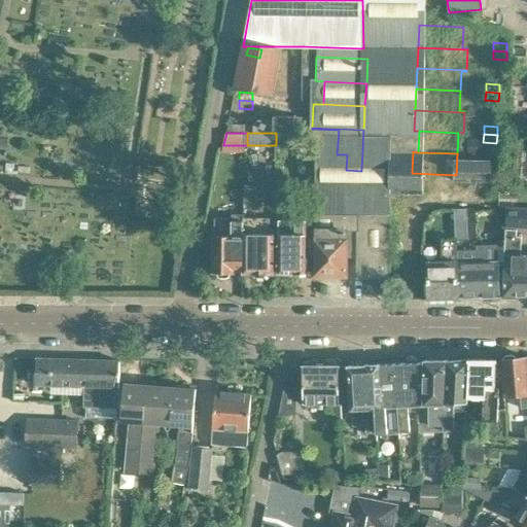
[(482,168),(482,176),(495,177),(495,168),(482,168)]
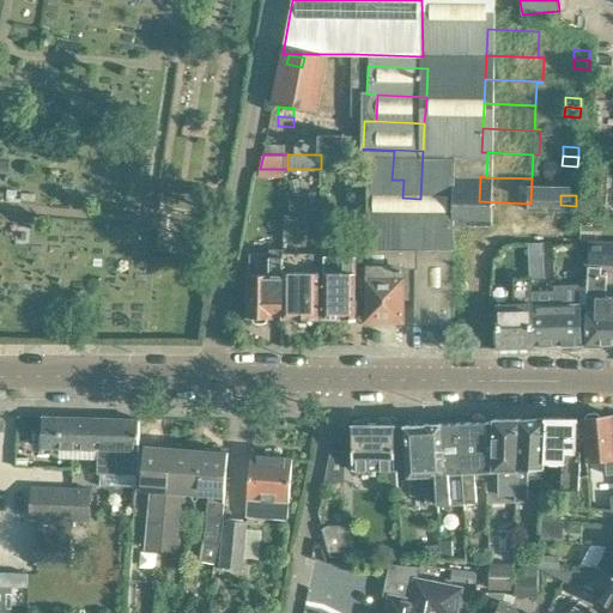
[(328,255),(326,319),(331,323),(341,323),(346,320),(358,320),(360,267),(368,267),(368,249),(369,196),(357,196),(356,242),(343,242),(343,255),(328,255)]
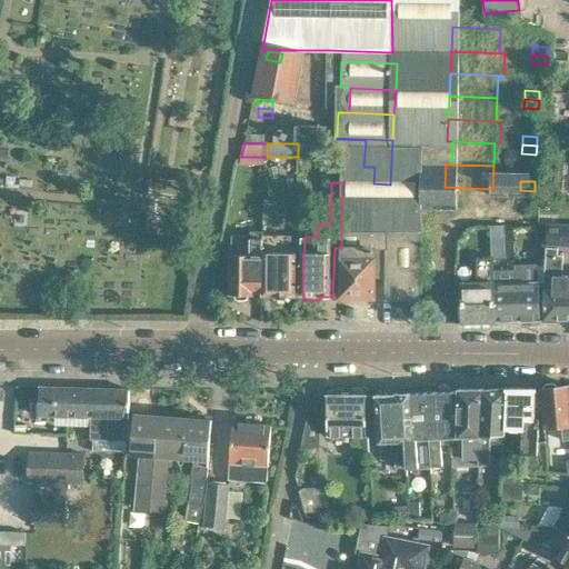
[(345,187),(343,201),(352,201),(353,187),(345,187)]
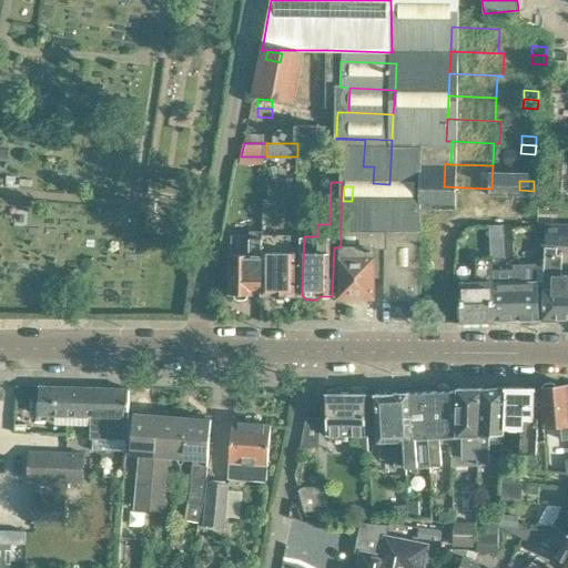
[(444,186),(443,210),(490,212),(492,189),(444,186)]
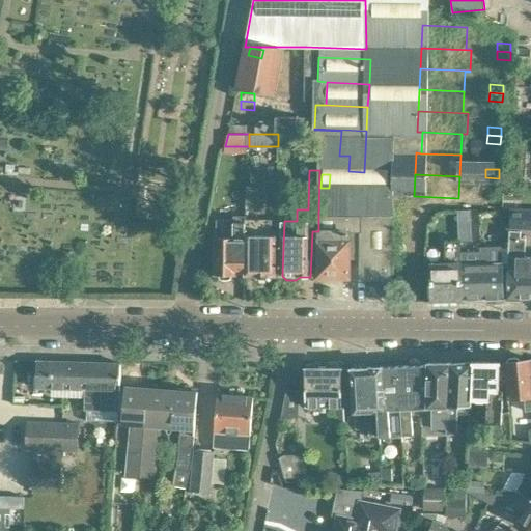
[(485,177),(485,186),(498,187),(499,178),(485,177)]
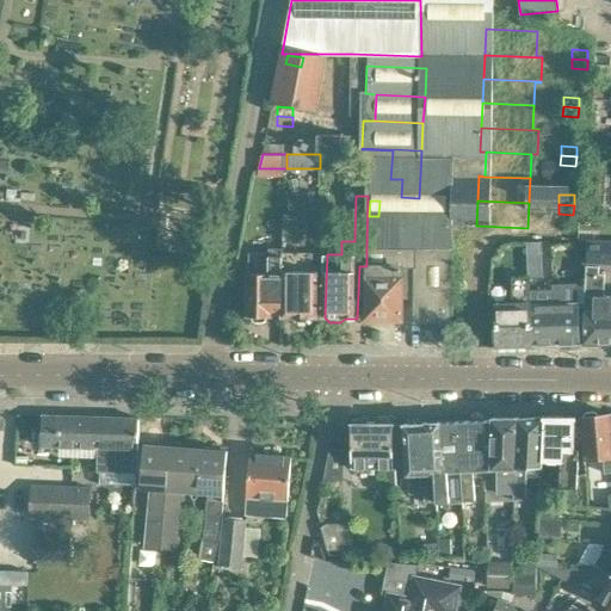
[(295,239),(296,218),(285,218),(284,239),(295,239)]
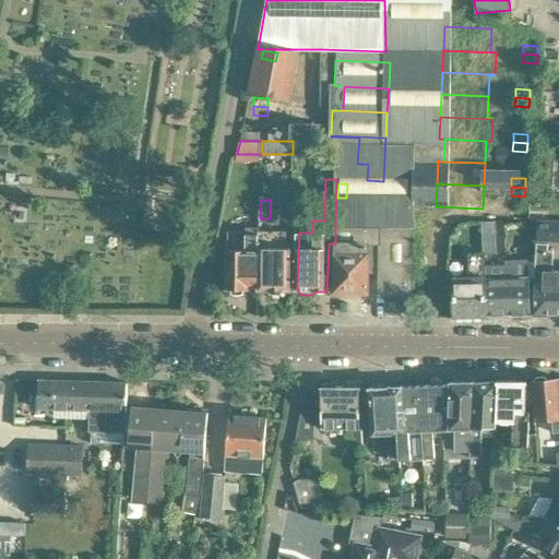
[(543,219),(558,219),(558,205),(544,205),(543,219)]
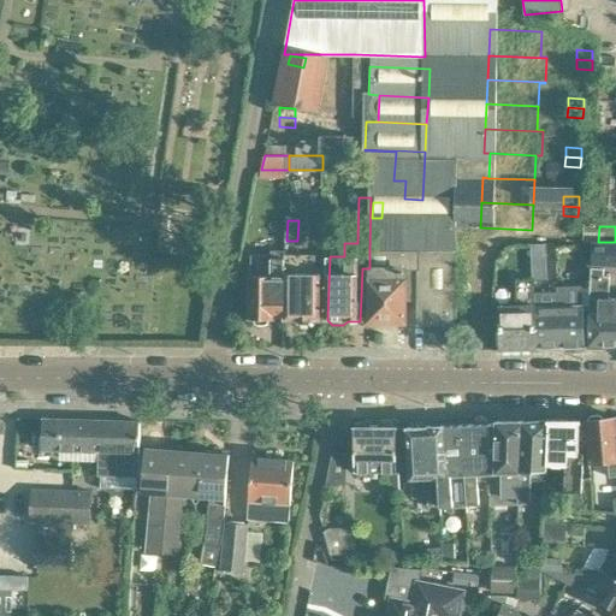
[(615,268),(615,248),(591,247),(587,247),(587,250),(591,267),(604,267),(615,268)]
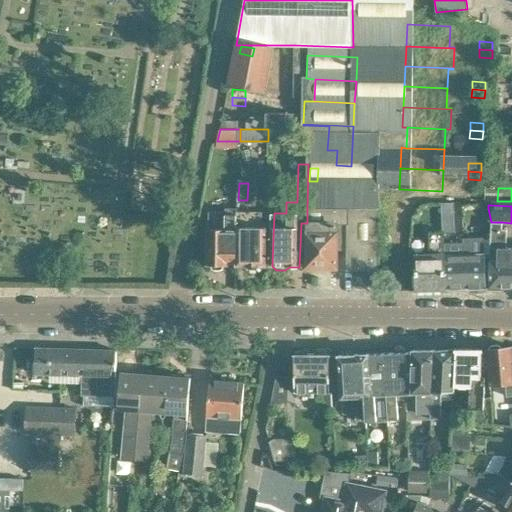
[(236,211),(237,211),(237,208),(224,208),(224,229),(208,229),(207,265),(210,265),(210,268),(212,270),(220,270),(222,268),(222,265),(235,265),(236,211)]
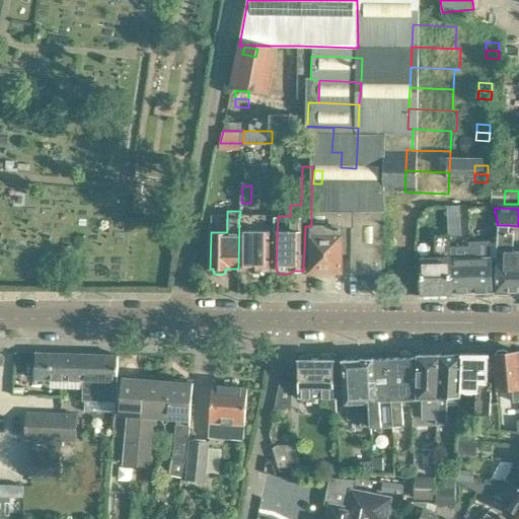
[(271,270),(272,224),(267,224),(267,214),(240,214),(239,214),(238,269),(251,269),(251,271),(254,274),(261,274),(264,271),(264,270),(271,270)]
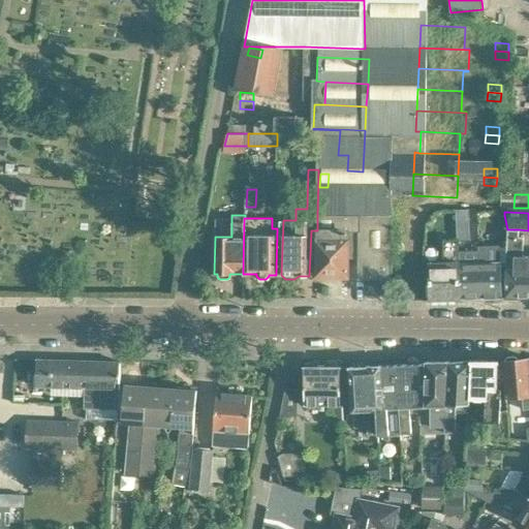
[(469,226),(457,227),(458,240),(459,240),(470,239),(469,226)]
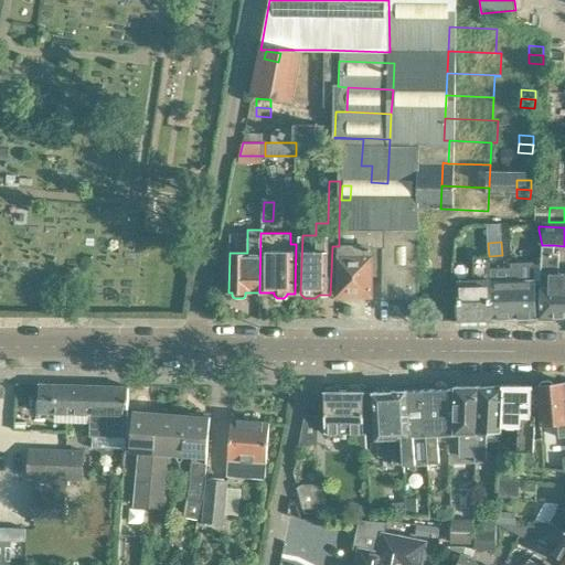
[(564,317),(564,273),(558,274),(560,254),(554,253),(554,245),(542,245),(542,246),(542,273),(540,318),(564,317)]
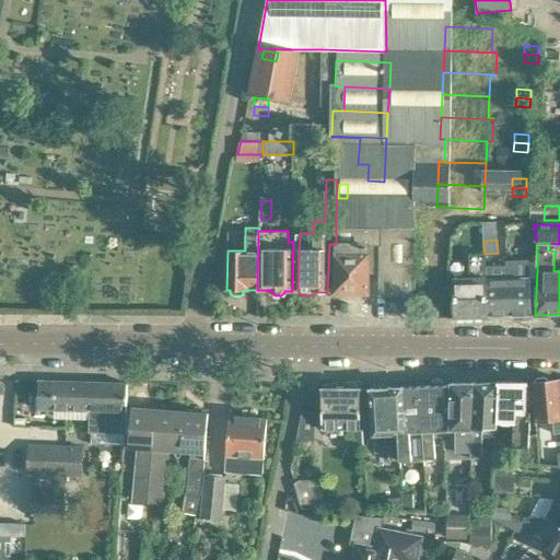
[(338,244),(336,292),(339,292),(343,296),(349,296),(353,292),(369,292),(369,275),(370,245),(338,244)]
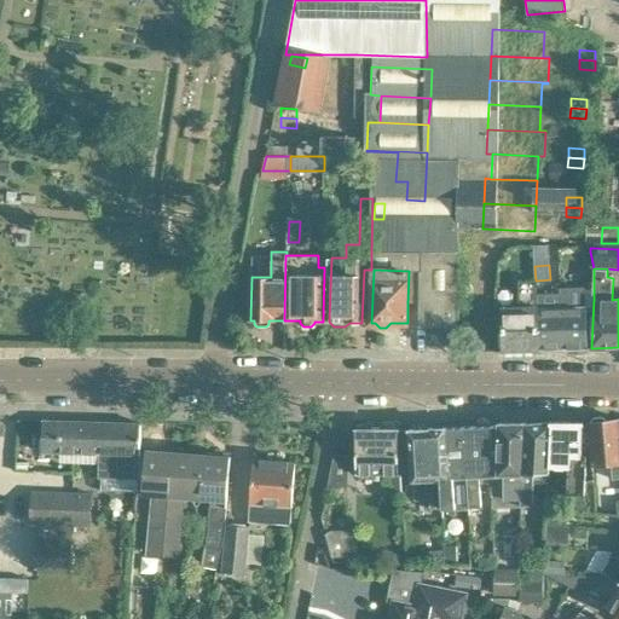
[(446,290),(444,339),(475,340),(476,317),(493,318),(493,281),(476,279),(446,278),(446,290)]
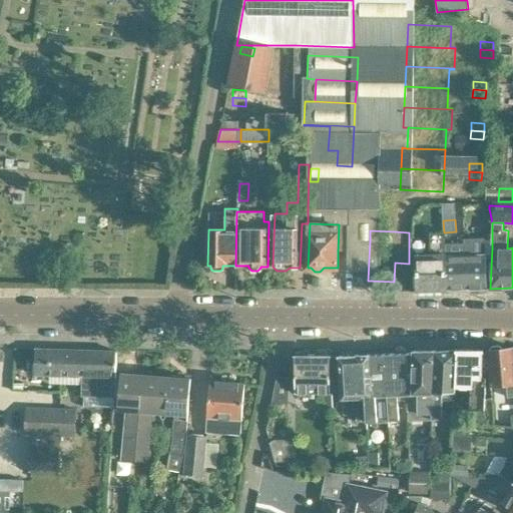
[(430,253),(416,254),(417,292),(446,291),(445,254),(445,242),(445,232),(444,232),(430,232),(430,253)]
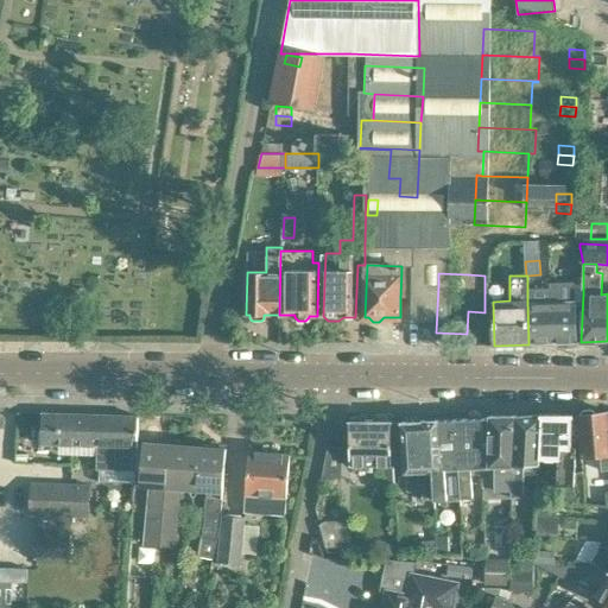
[(527,302),(529,344),(572,342),(571,290),(570,280),(549,282),(549,286),(527,287),(527,302)]
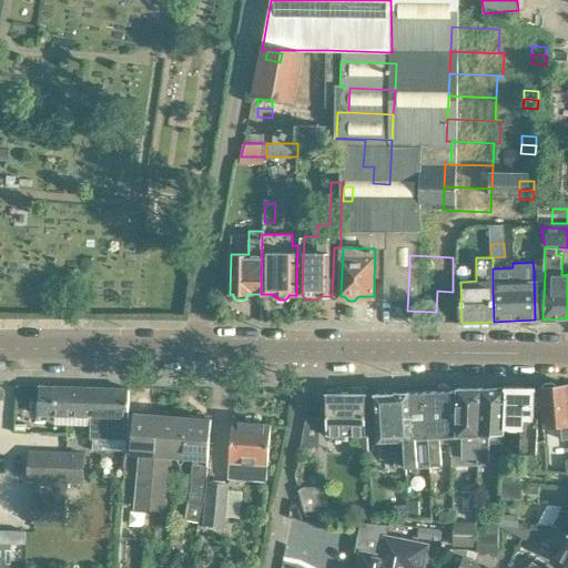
[(567,438),(567,384),(556,385),(551,382),(545,383),(541,387),(539,387),(543,427),(561,426),(563,439),(567,438)]
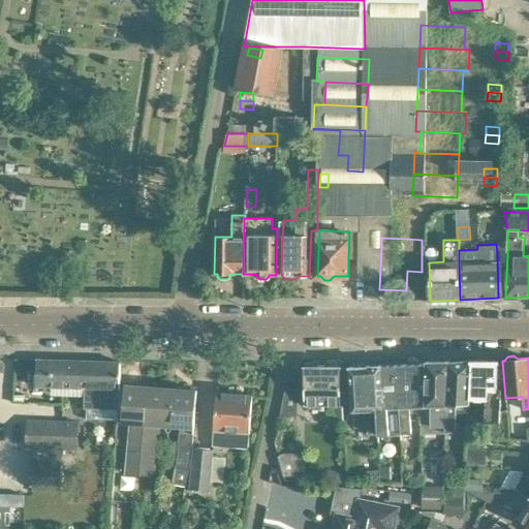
[(65,387),(65,361),(37,360),(36,386),(65,387)]
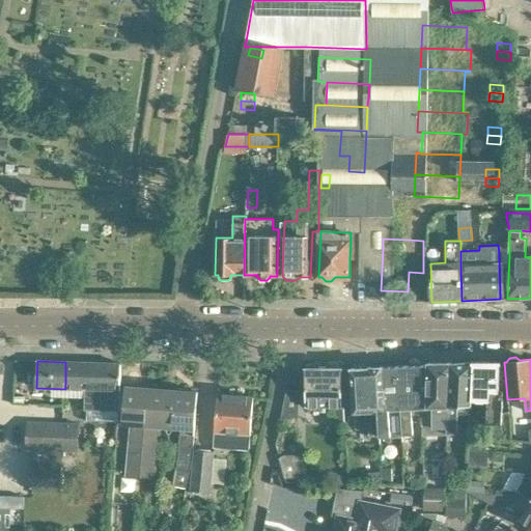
[(65,362),(65,389),(85,389),(84,410),(87,410),(87,420),(117,421),(117,410),(119,411),(120,387),(121,365),(65,362)]
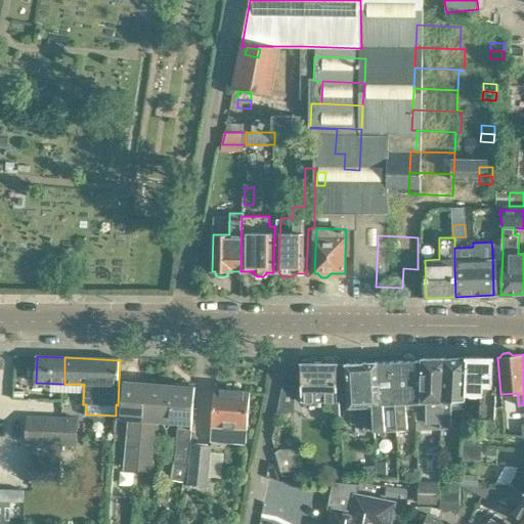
[(466,408),(466,394),(468,357),(445,358),(441,420),(441,427),(451,427),(452,408),(466,408)]
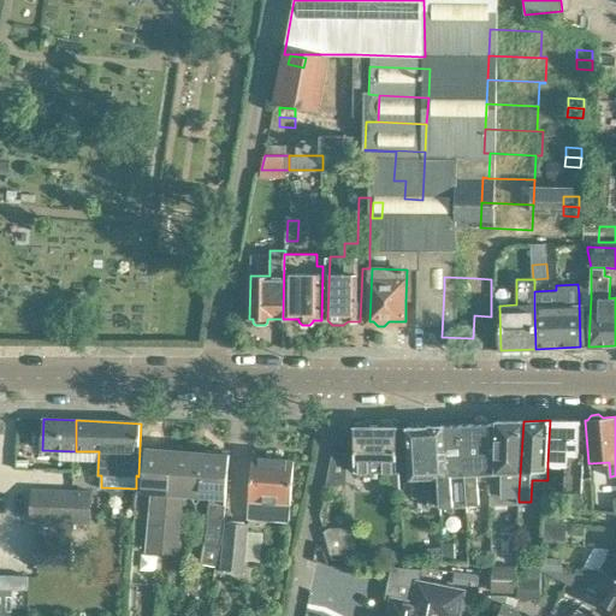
[(579,452),(581,420),(550,420),(548,463),(566,463),(564,499),(574,501),(574,509),(592,510),(591,478),(584,478),(585,452),(579,452)]
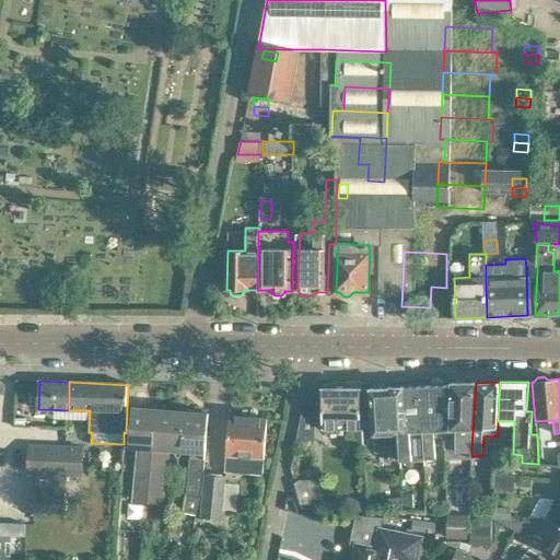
[(471,448),(476,383),(451,383),(451,385),(452,385),(446,439),(446,457),(471,456),(471,448)]
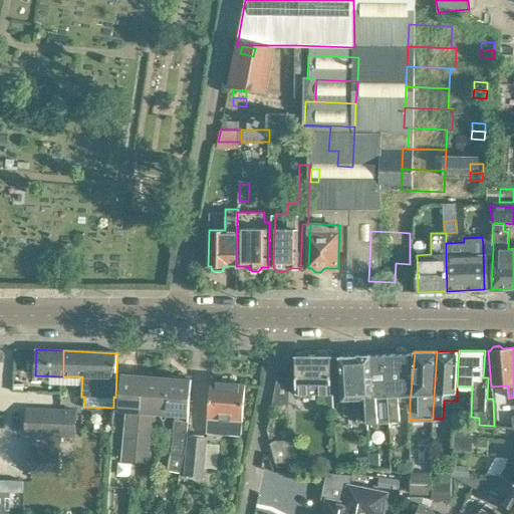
[(415,353),(414,353),(386,354),(388,404),(389,404),(390,421),(401,420),(400,404),(410,403),(415,353)]
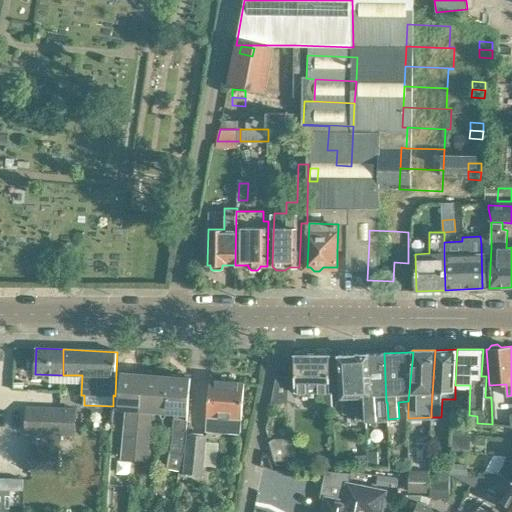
[(386,402),(384,353),(362,354),(364,420),(377,419),(376,402),(386,402)]
